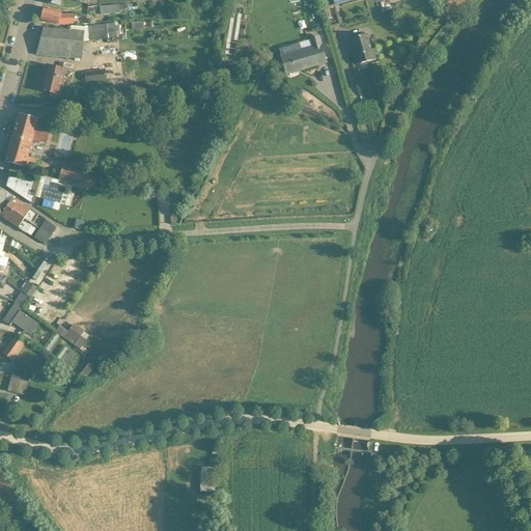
[(45,0),(43,8),(59,12),(62,0),(45,0)]
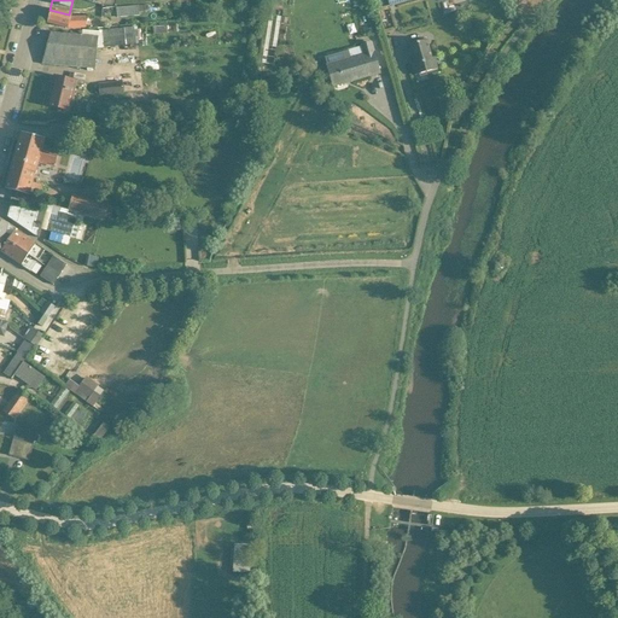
[(69,15),(50,10),(47,24),(66,29),(86,30),(88,16),(69,15)]
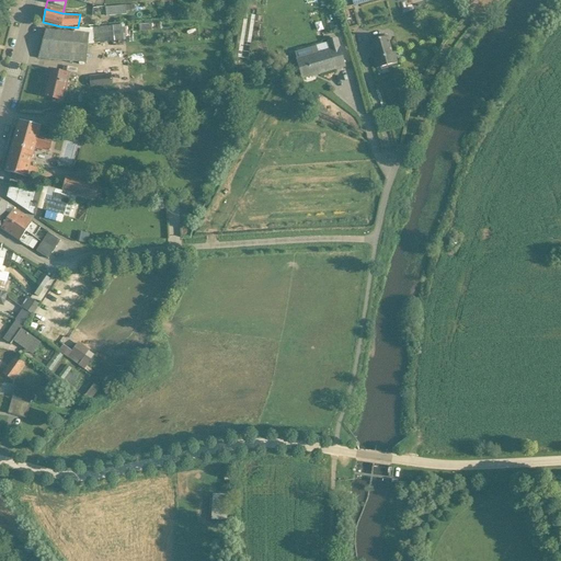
[(93,32),(127,32),(127,16),(93,16),(93,32)]
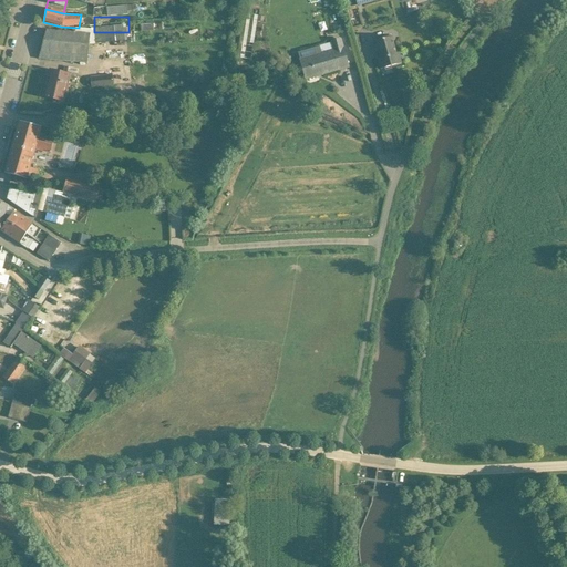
[(373,43),(381,69),(400,63),(393,38),(373,43)]
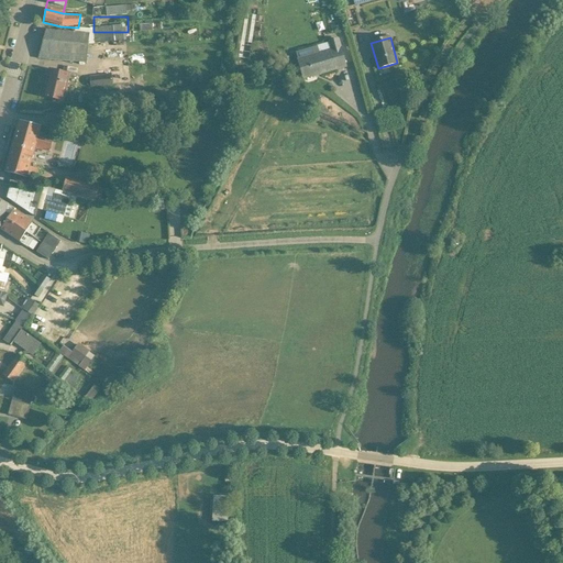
[(305,79),(349,67),(341,41),(297,53),(305,79)]
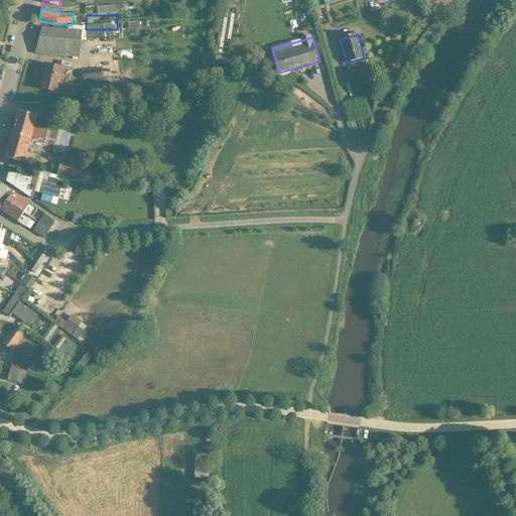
[(107,74),(107,61),(85,61),(85,75),(107,74)]
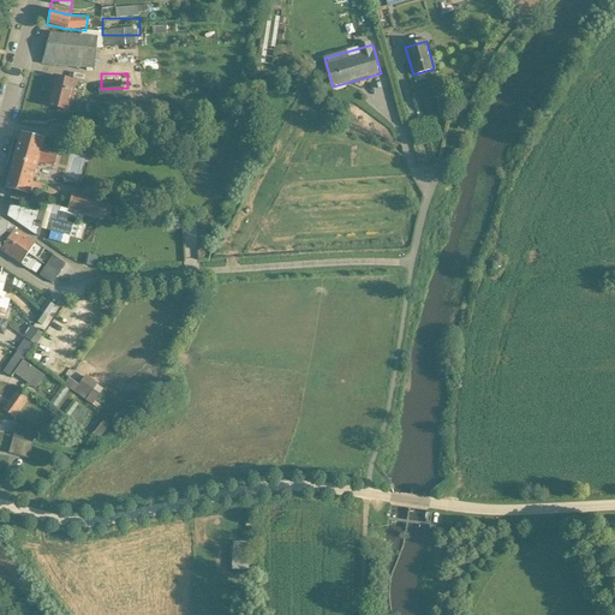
[(46,106),(70,112),(77,82),(54,76),(46,106)]
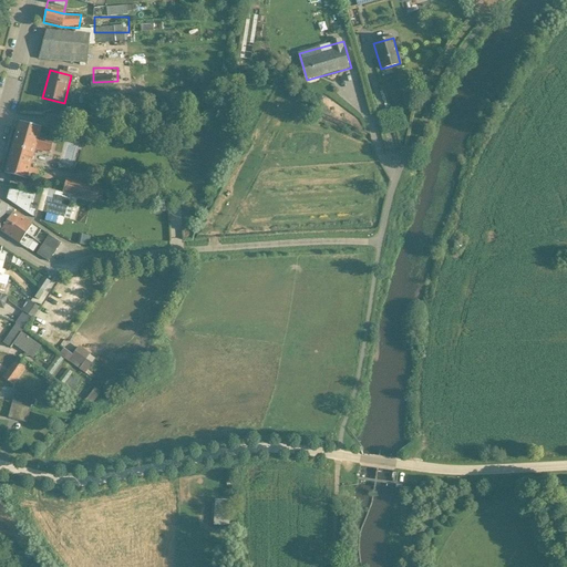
[(6,174),(28,179),(35,150),(51,154),(55,137),(41,134),(42,127),(19,122),(6,174)]
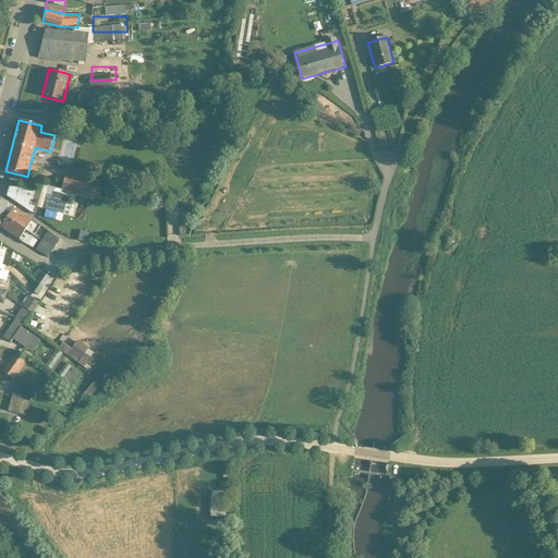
[(94,201),(98,186),(68,178),(63,192),(94,201)]
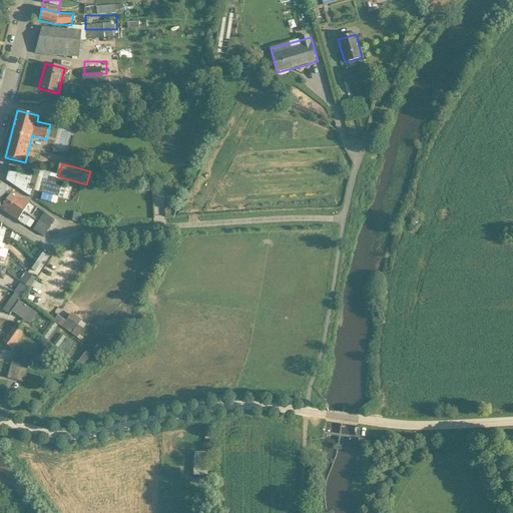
[(33,197),(38,176),(9,169),(6,180),(33,197)]
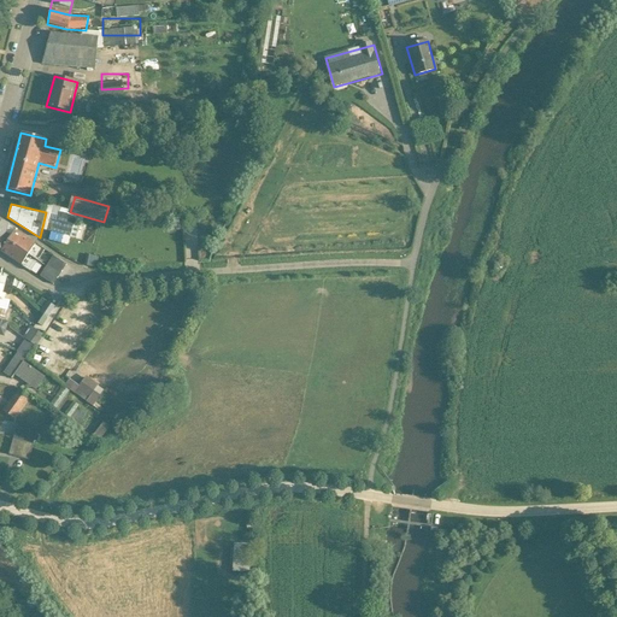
[(171,211),(171,221),(183,221),(183,211),(171,211)]
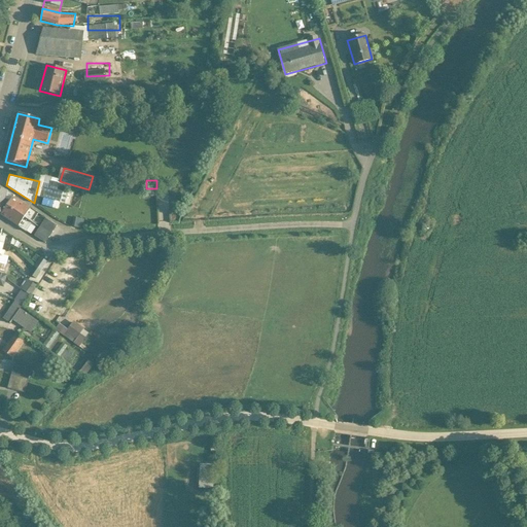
[(0,211),(3,213),(8,191),(0,189),(0,211)]
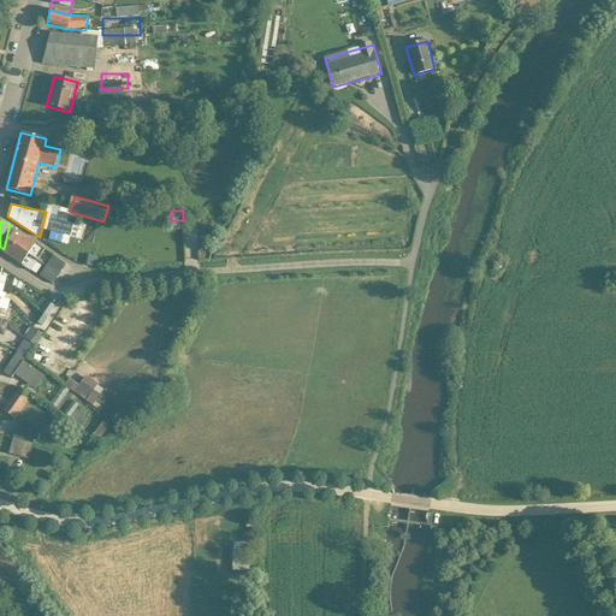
[(572,279),(572,290),(587,289),(587,279),(572,279)]
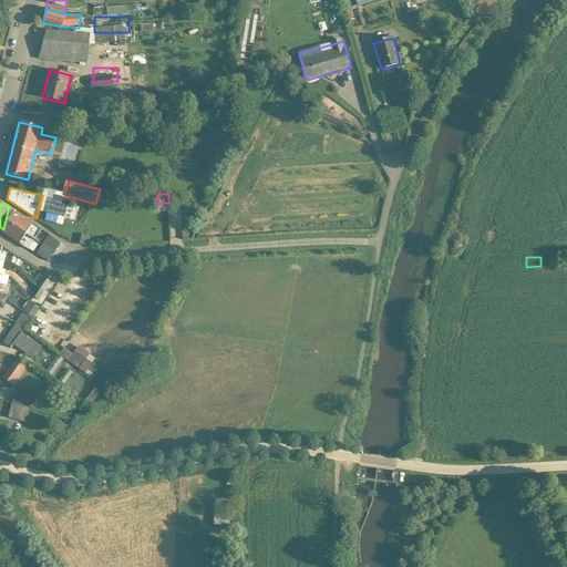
[(39,306),(28,297),(2,330),(30,351),(35,343),(19,331),(39,306)]
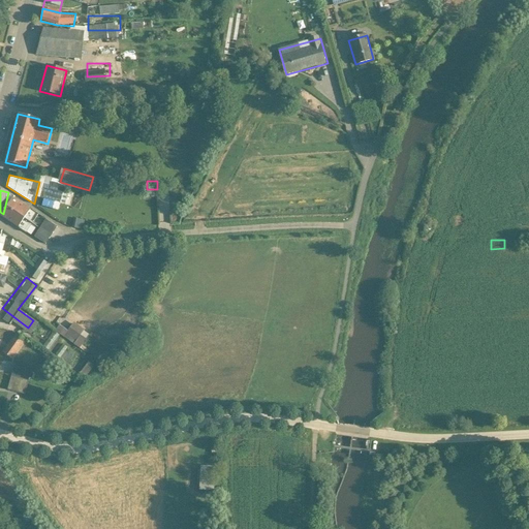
[(55,323),(45,336),(52,341),(61,329),(55,323)]
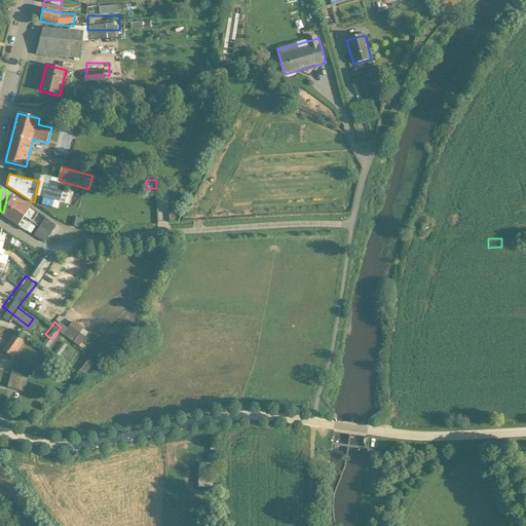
[(58,343),(72,354),(79,344),(65,333),(58,343)]
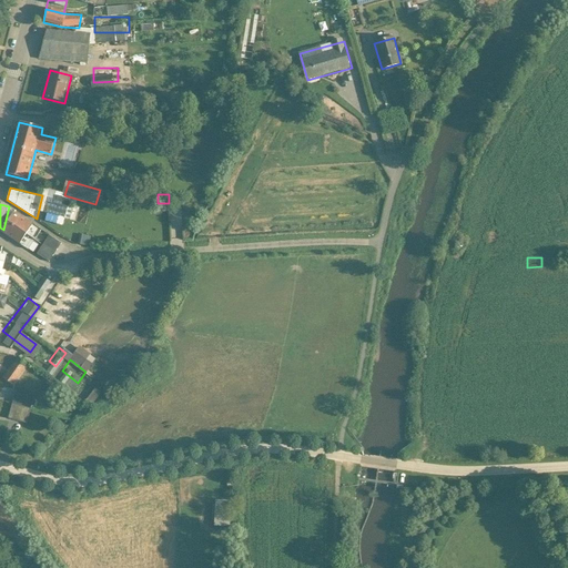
[(41,374),(22,361),(7,382),(26,396),(41,374)]
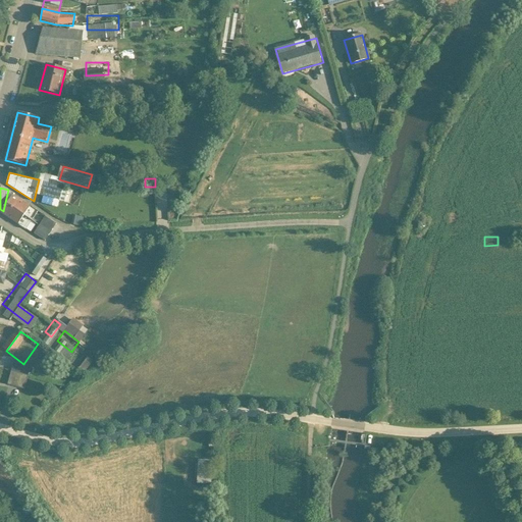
[(89,348),(80,359),(88,365),(96,353),(89,348)]
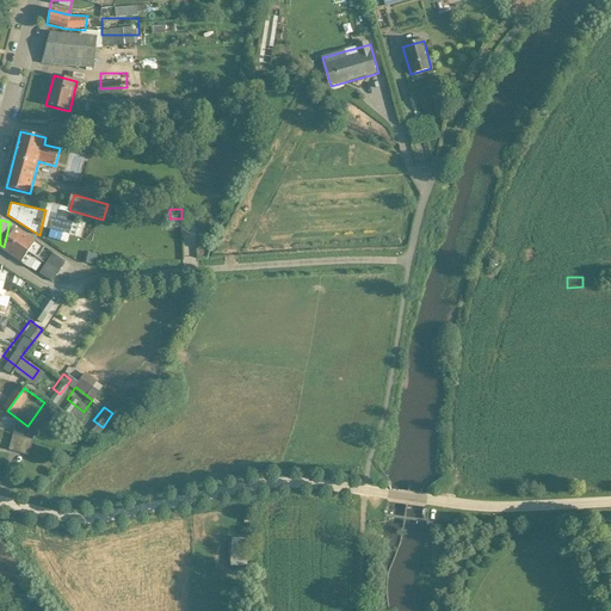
[(19,430),(16,448),(29,450),(31,432),(19,430)]
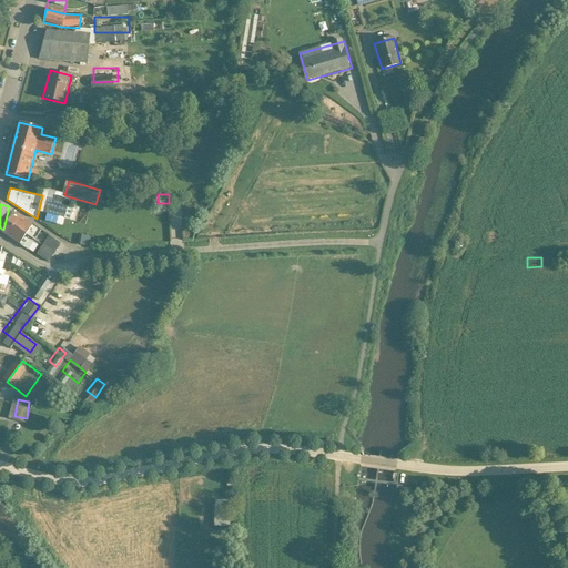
[(222,525),(223,498),(209,497),(209,525),(222,525)]
